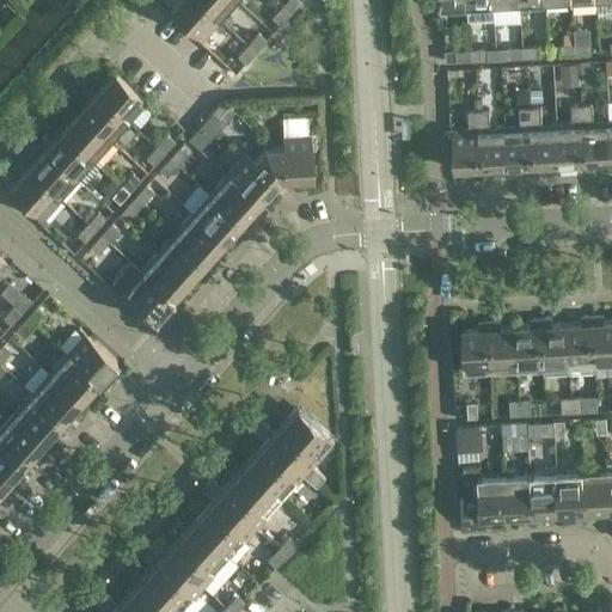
[(220,19),(197,0),(179,0),(170,11),(202,40),(220,19)]
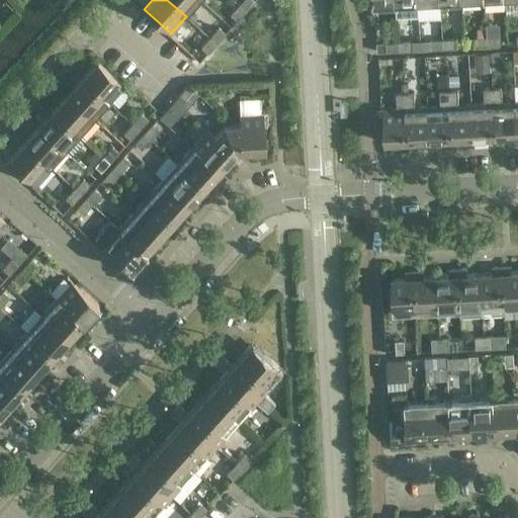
[(200,0),(199,0),(167,0),(186,16),(200,0)]
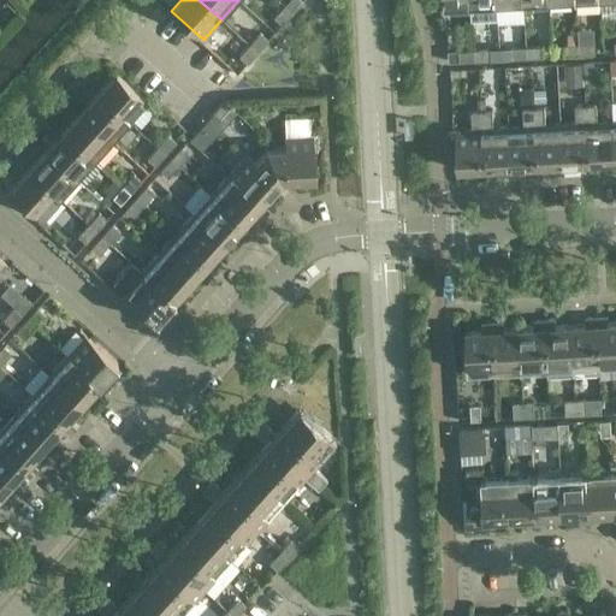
[(291,13),(302,1),(301,0),(289,0),(284,6),(291,13)]
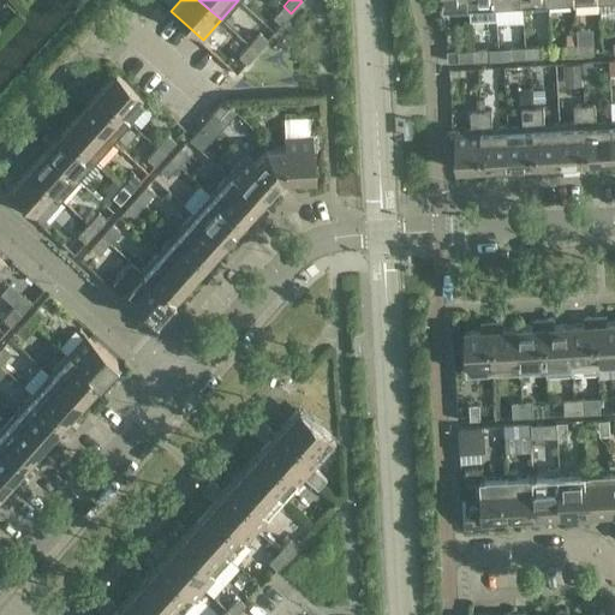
[(497,6),(496,0),(471,0),(471,7),(472,21),(499,19),(497,6)]
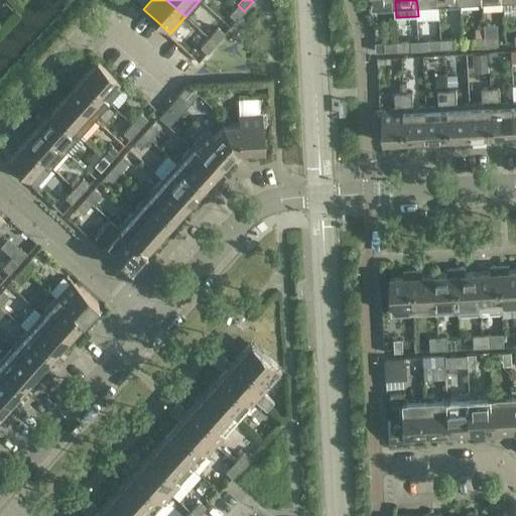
[(244,11),(238,5),(229,15),(236,20),(244,11)]
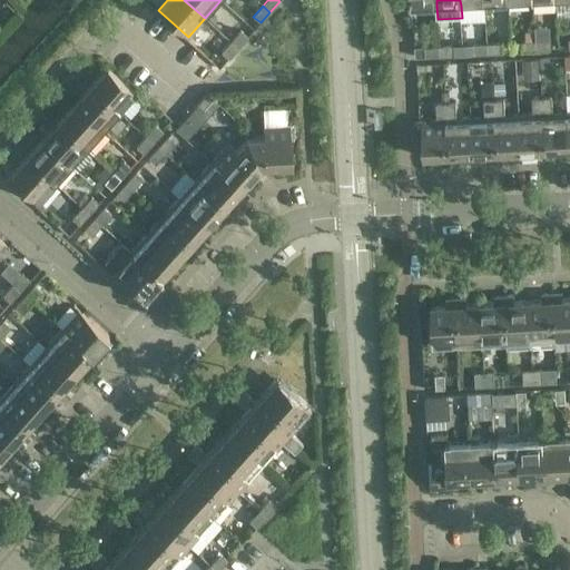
[(237,48),(247,37),(241,30),(231,41),(237,48)]
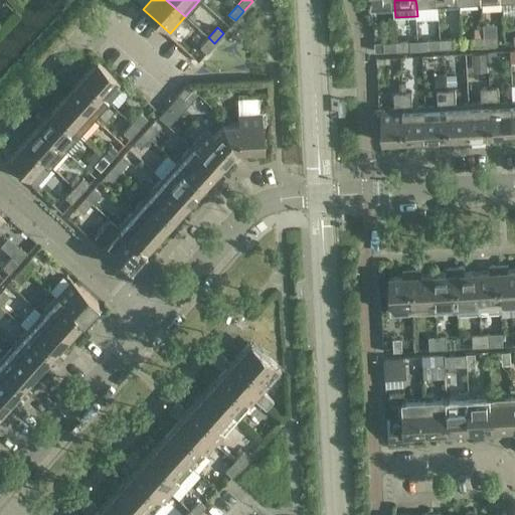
[(471,46),(498,45),(497,36),(471,37),(471,46)]
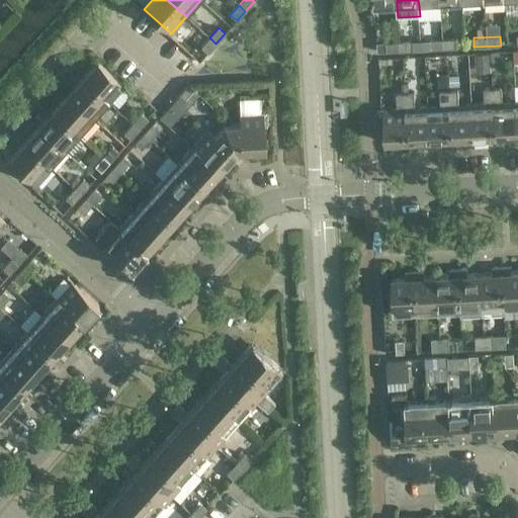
[(216,44),(209,37),(200,48),(207,54),(216,44)]
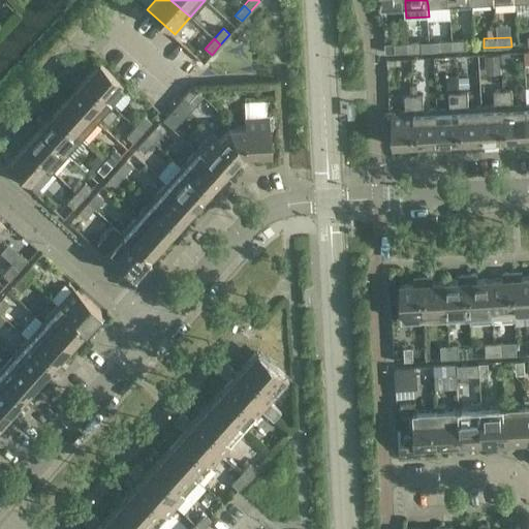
[(439,50),(466,49),(465,39),(438,40),(439,50)]
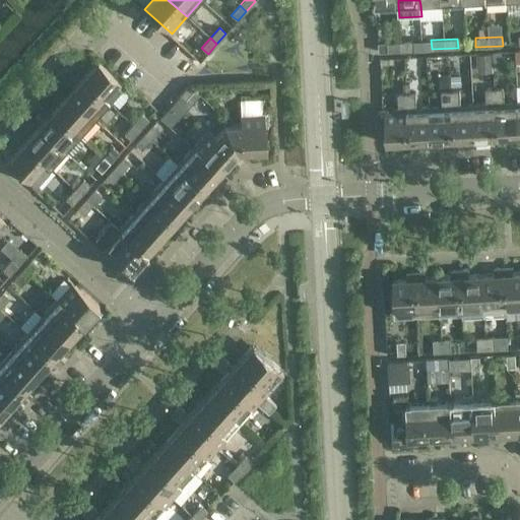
[(401,51),(414,50),(413,41),(400,42),(401,51)]
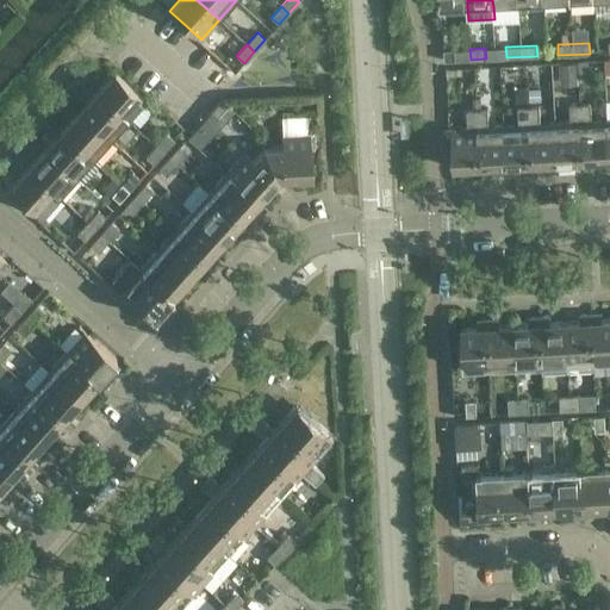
[(471,60),(470,49),(454,50),(454,61),(471,60)]
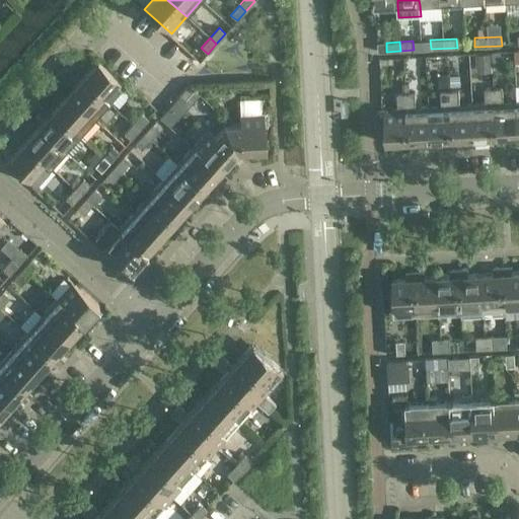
[(491,60),(490,52),(477,53),(478,61),(491,60)]
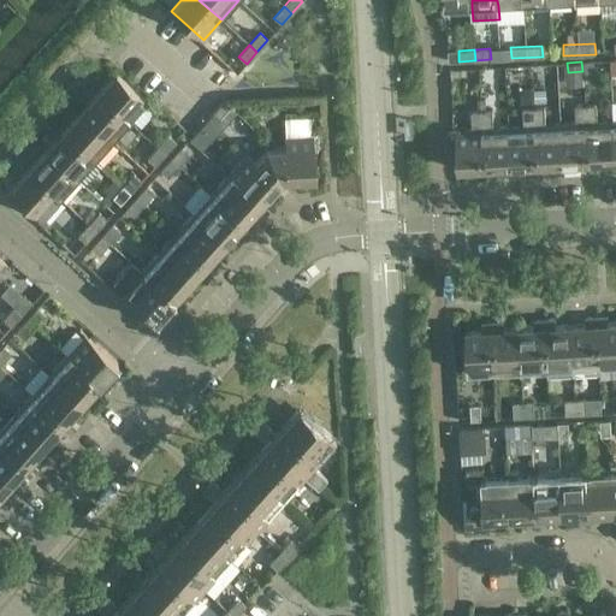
[(116,72),(98,93),(130,122),(148,101),(116,72)]
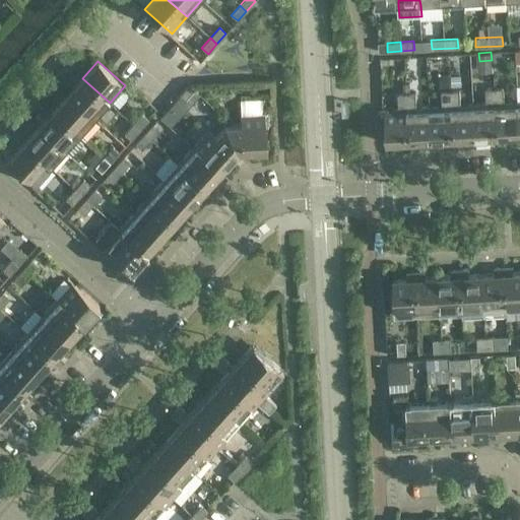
[(110,103),(82,78),(67,94),(94,119),(110,103)]
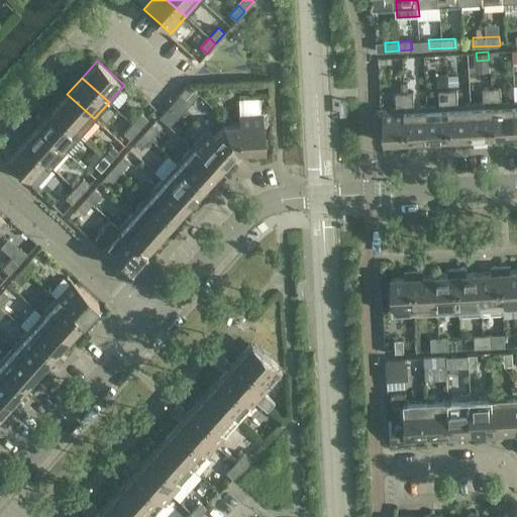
[(456,79),(448,80),(448,88),(456,87),(456,79)]
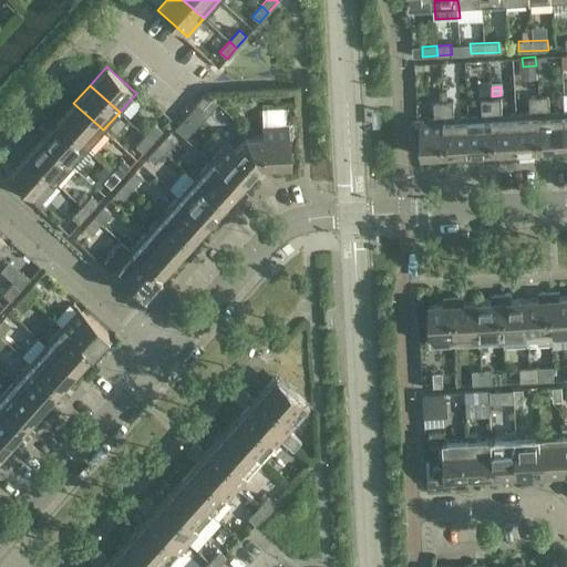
[(206,92),(198,100),(208,114),(218,103),(206,92)]
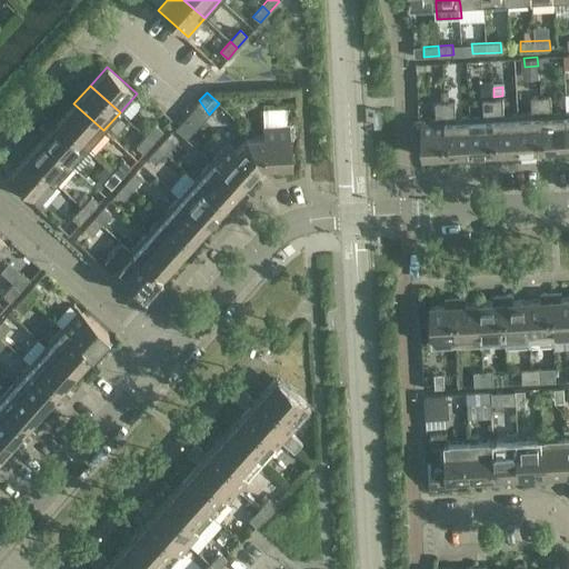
[(425,156),(449,155),(446,101),(443,101),(443,92),(440,92),(441,101),(435,101),(436,119),(422,120),(425,156)]
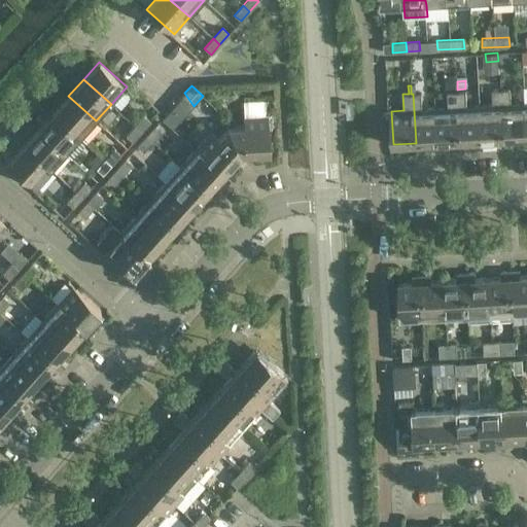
[(493,105),(481,106),(483,140),(504,139),(502,89),(492,90),(493,105)]
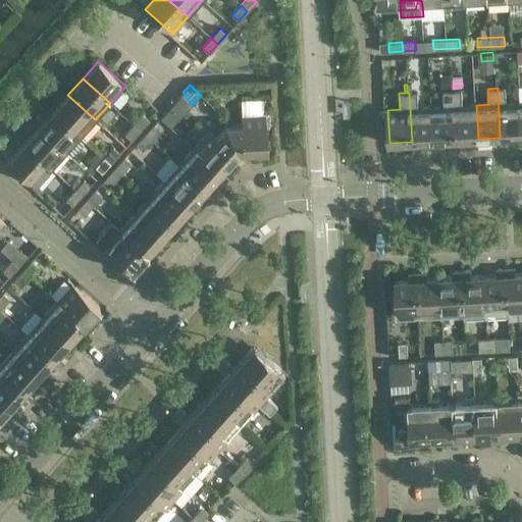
[(506,88),(498,88),(500,138),(521,136),(521,133),(520,103),(507,104),(506,88)]
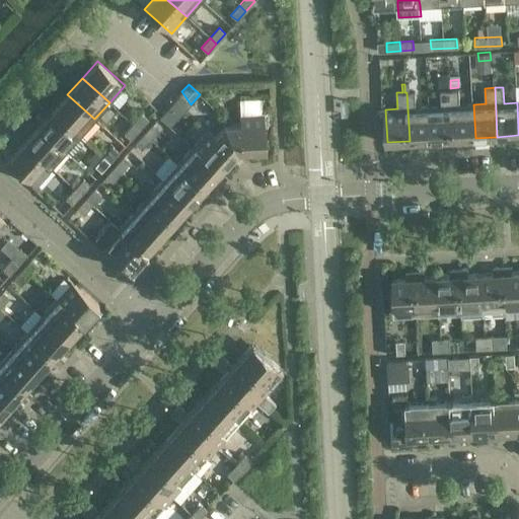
[(458,89),(450,90),(453,139),(475,138),(473,104),(459,104),(458,89)]
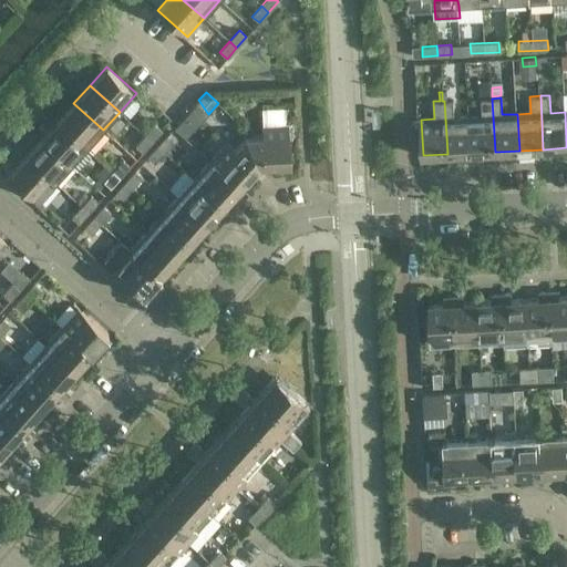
[(482,116),(470,116),(472,153),(495,152),(492,99),(482,99),(482,116)]
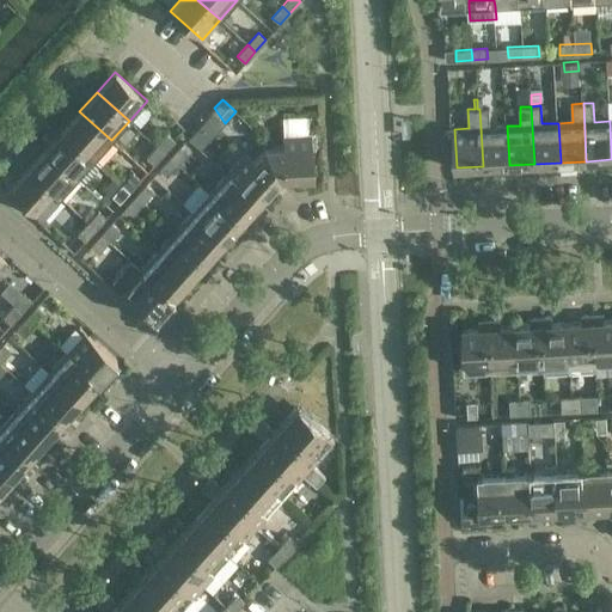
[(489,108),(479,109),(483,166),(509,165),(507,126),(490,127),(489,108)]
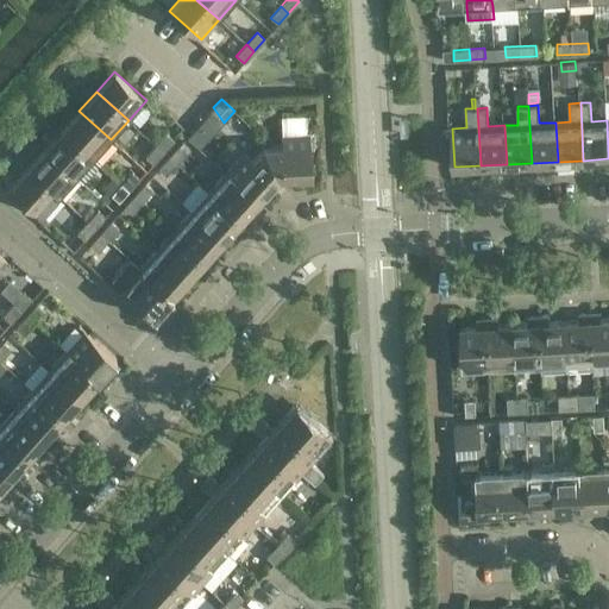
[(111,139),(79,111),(62,130),(94,158),(111,139)]
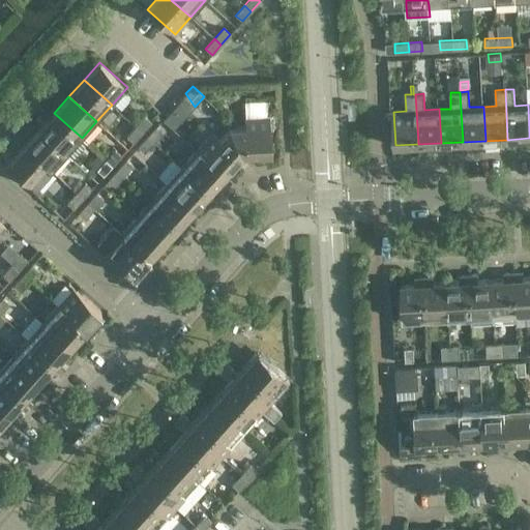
[(267,97),(245,98),(246,113),(267,112),(267,97)]
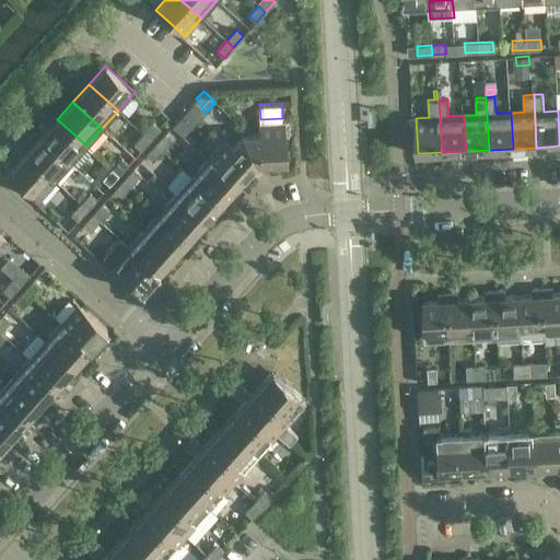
[(86,146),(57,119),(41,137),(70,163),(86,146)]
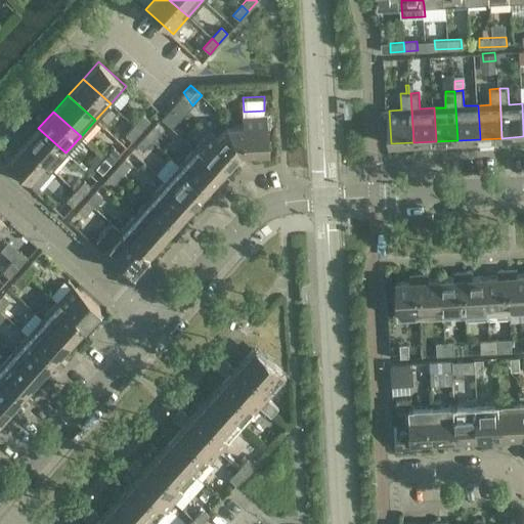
[(140,131),(149,121),(142,115),(134,125),(140,131)]
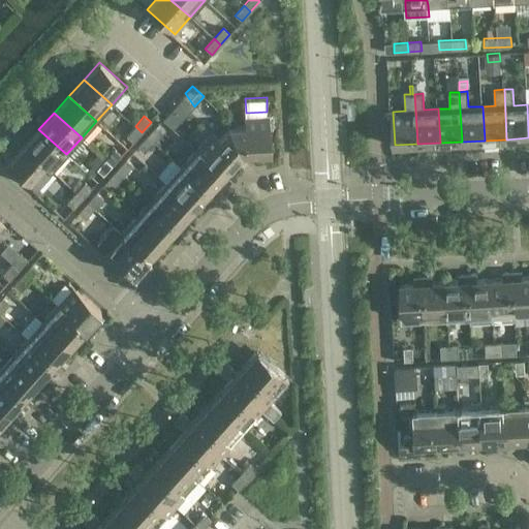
[(244,127),(229,128),(242,155),(270,153),(269,117),(244,118),(244,127)]
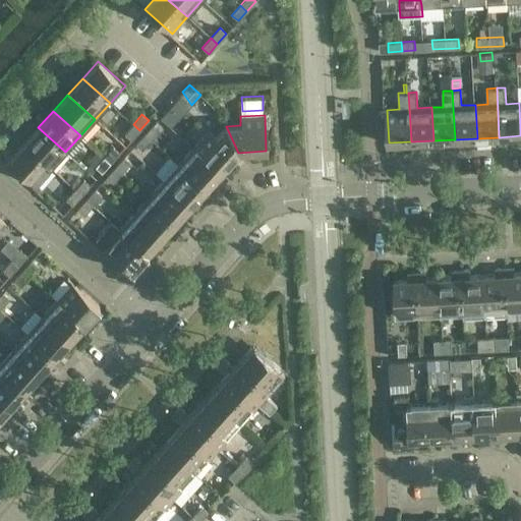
[(139,130),(133,124),(124,134),(130,140),(139,130)]
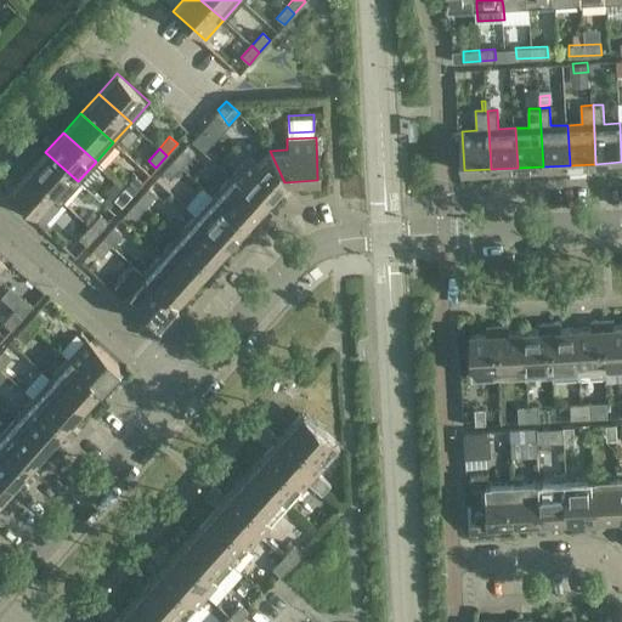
[(191,156),(184,148),(173,160),(181,168),(191,156)]
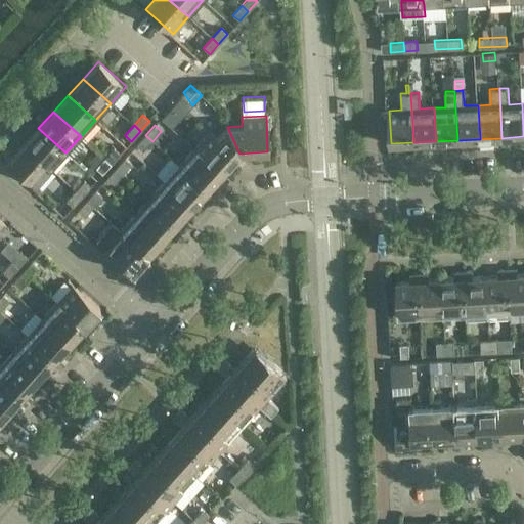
[(210,132),(194,149),(222,173),(239,154),(227,127),(217,138),(210,132)]
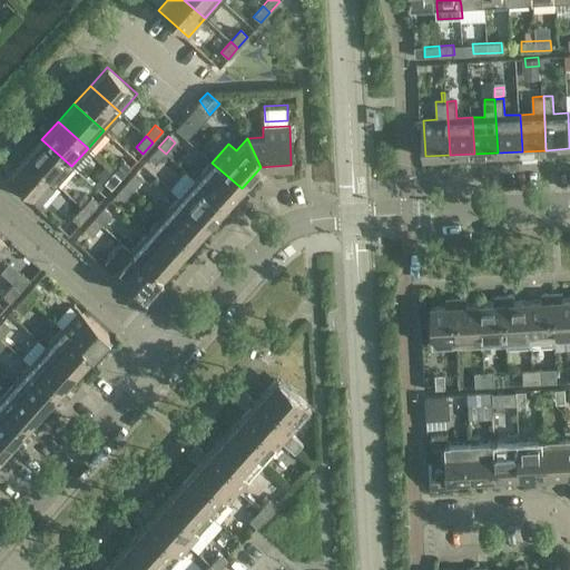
[(71,166),(41,139),(26,158),(56,185),(71,166)]
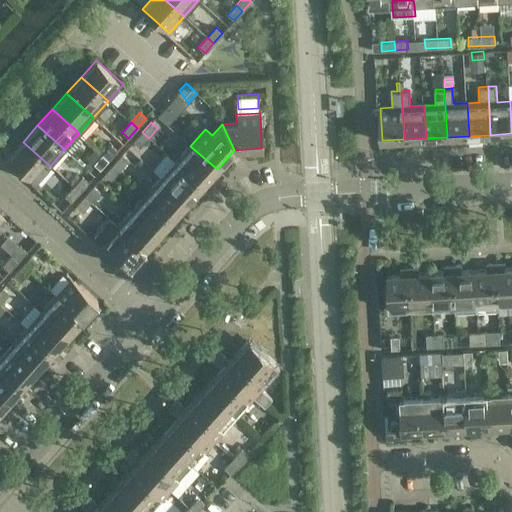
[(149,138),(142,132),(133,142),(140,148),(149,138)]
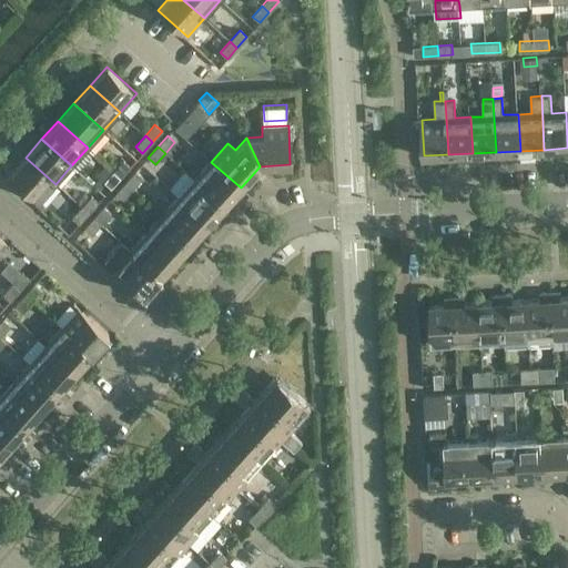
[(56,184),(26,158),(9,175),(39,202),(56,184)]
